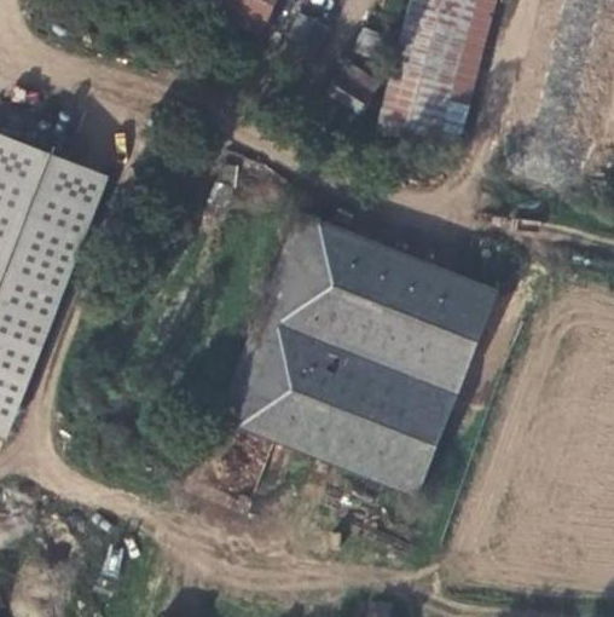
[(276,0),(213,0),(207,15),(259,39),(276,0)]
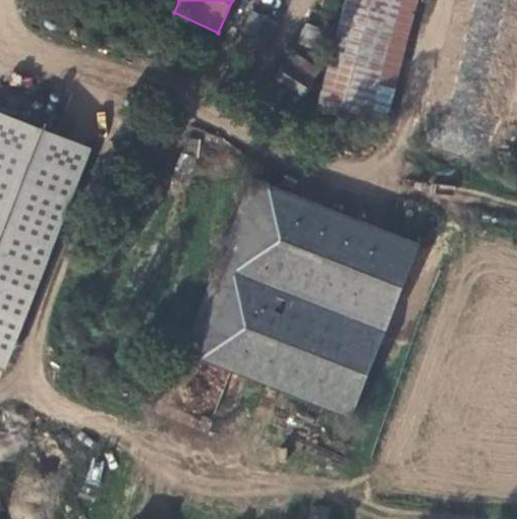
[(356,0),(326,116),(370,129),(406,0),(356,0)]
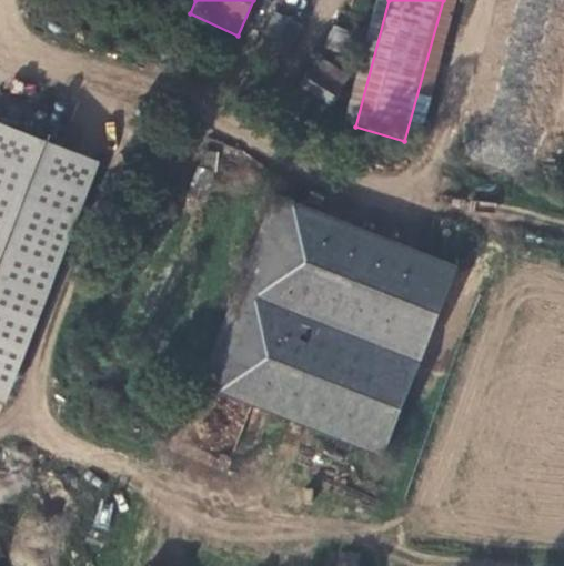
[(563,0),(525,0),(495,121),(550,134),(563,76),(563,0)]
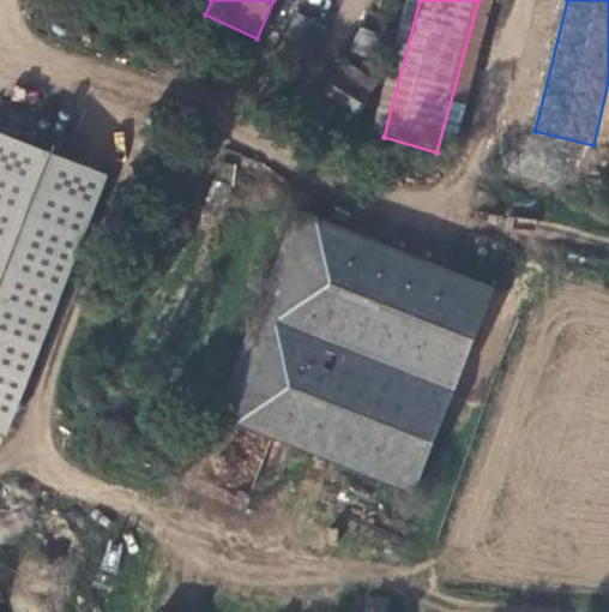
[(278,65),(302,78),(325,34),(300,21),(278,65)]
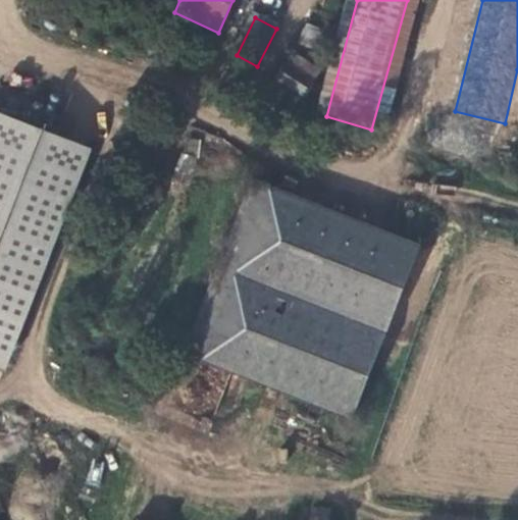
[(311,26),(303,45),(318,51),(326,32),(311,26)]
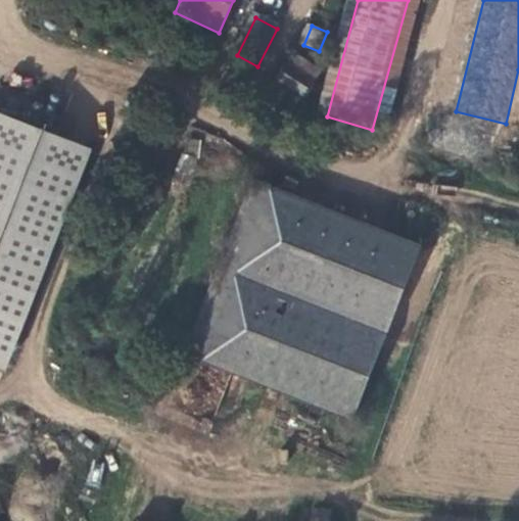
[(323,74),(296,57),(281,83),(308,99),(323,74)]
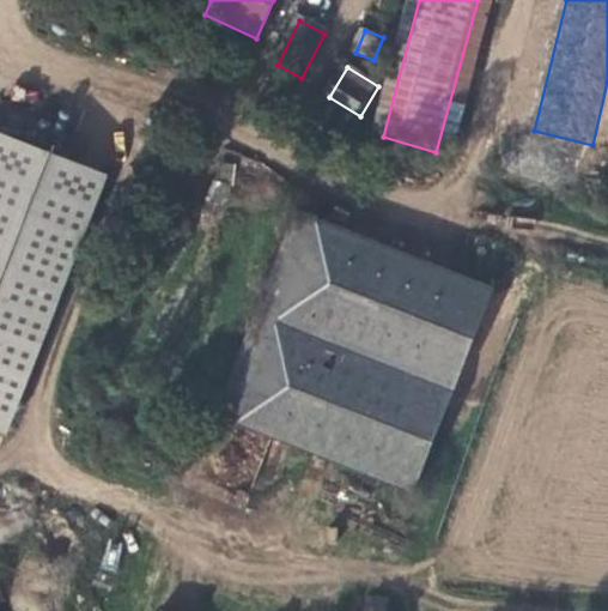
[(0,428),(10,431),(108,174),(0,132),(0,428)]
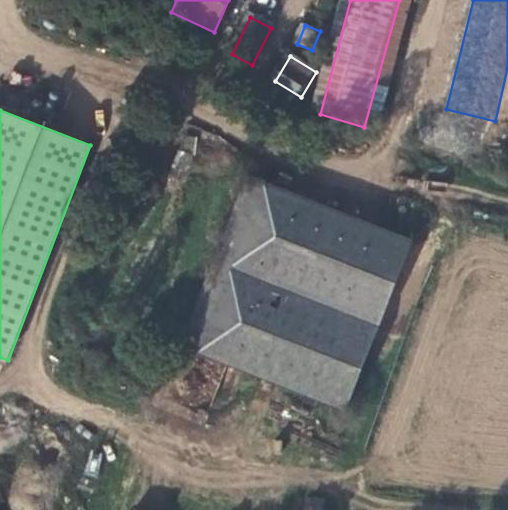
[(411,242),(251,178),(182,347),(343,412),(411,242)]
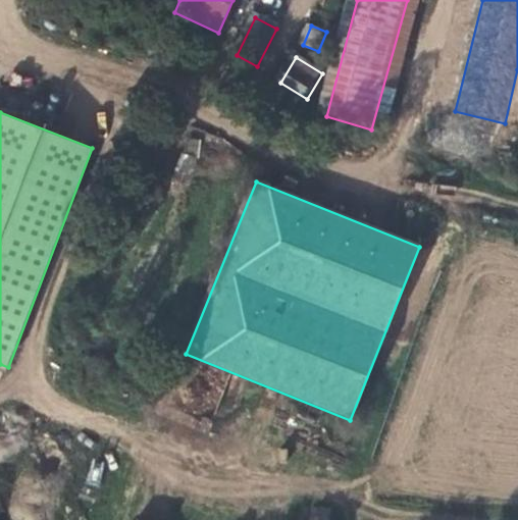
[(332,519),(334,511),(313,507),(310,519),(332,519)]
